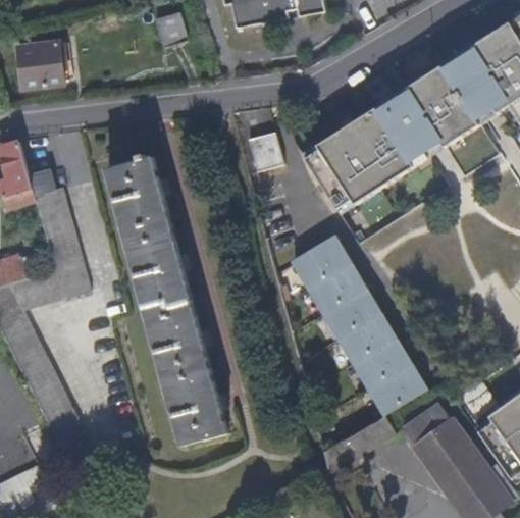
[(157,8),(170,2),(169,0),(159,0),(153,3),(157,8)]
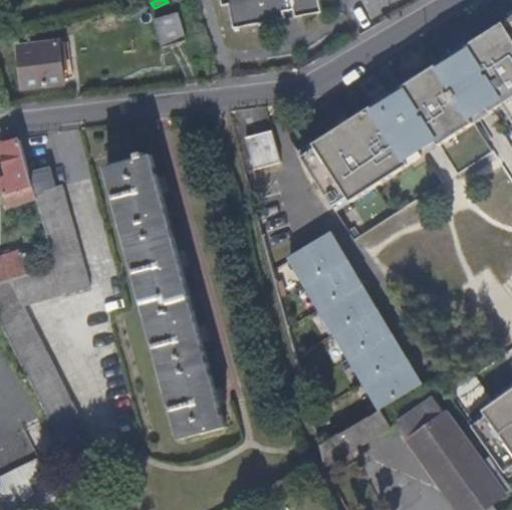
[(224,0),(230,25),(319,9),(318,0),(224,0)]
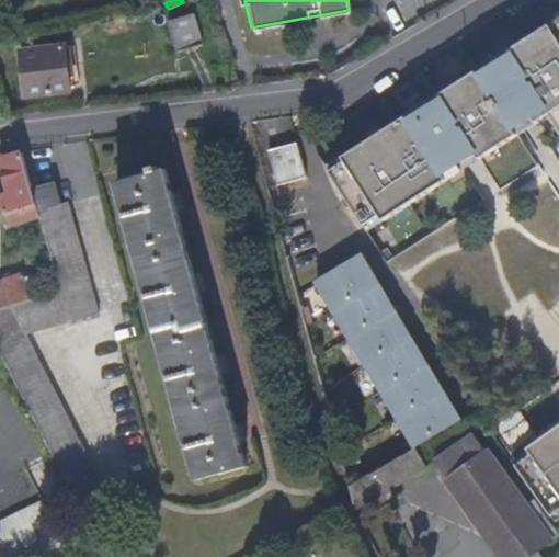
[(174,45),(204,40),(200,11),(170,15),(174,45)]
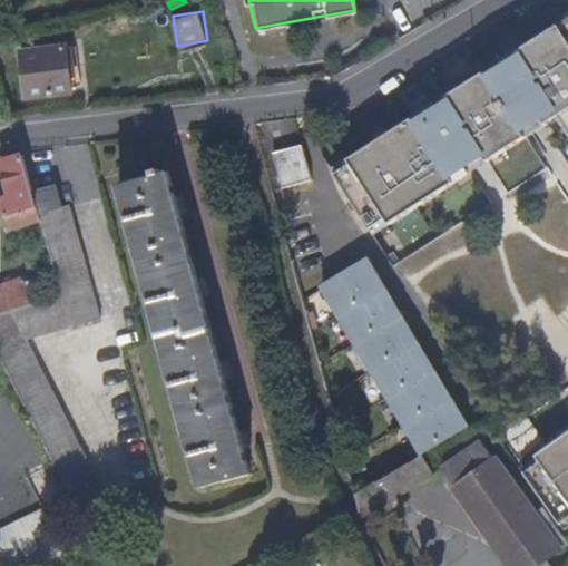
[(567,22),(559,27),(556,22),(443,95),(447,100),(438,106),(472,159),(481,154),(485,160),(522,135),(520,129),(538,118),(541,123),(556,115),(567,133),(567,22)]
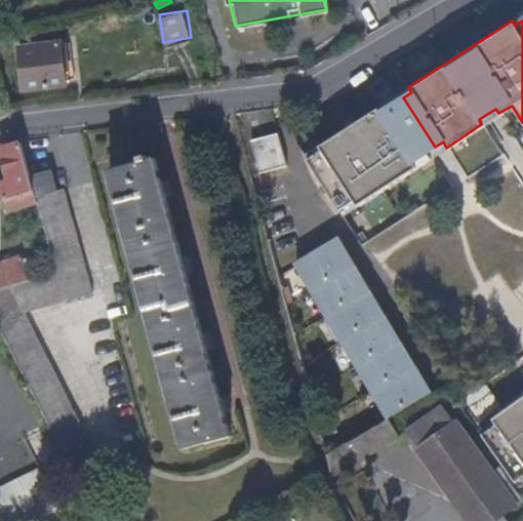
[(64,81),(58,40),(17,45),(24,87),(64,81)]
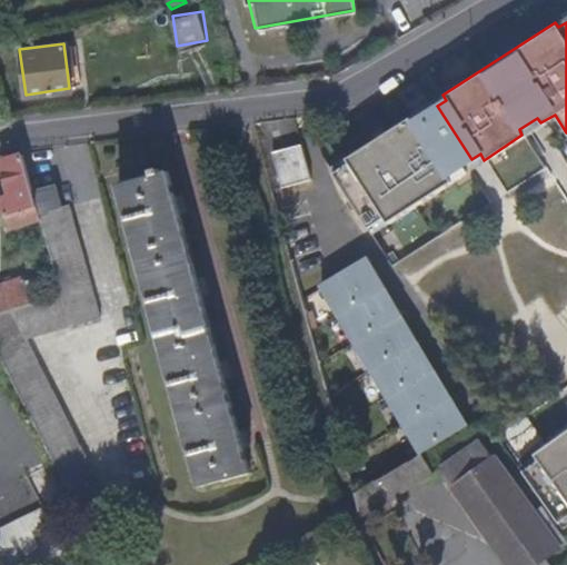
[(447,176),(471,159),(437,106),(414,121),(410,115),(345,157),(348,162),(331,174),(365,227),(381,217),(386,222),(450,180),(447,176)]
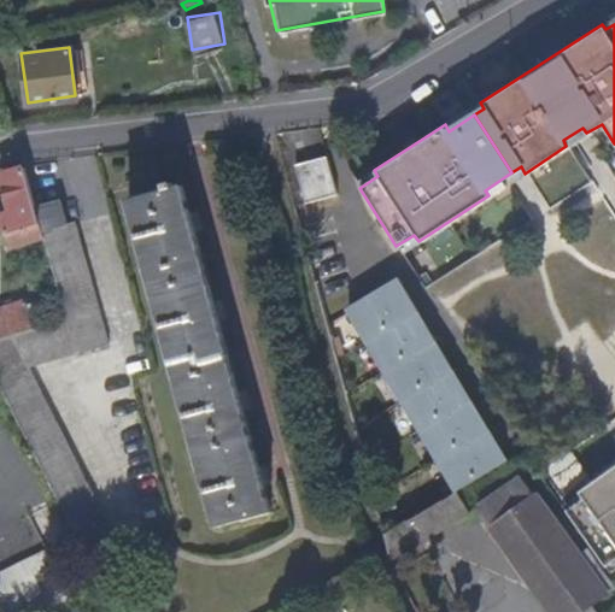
[(337,190),(326,153),(294,162),(304,199),(337,190)]
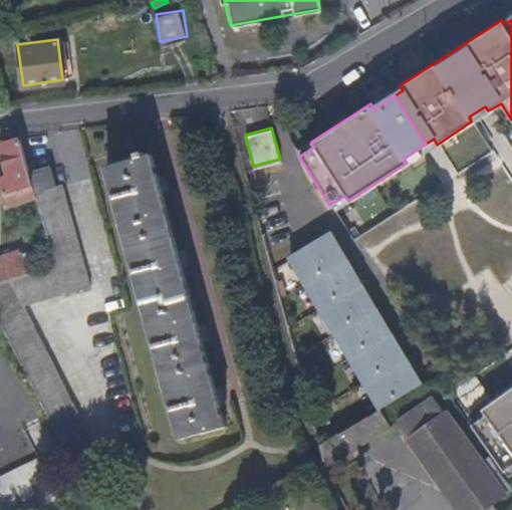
[(32,190),(27,171),(18,137),(0,143),(0,147),(9,179),(0,182),(0,186),(5,204),(34,196),(32,190)]
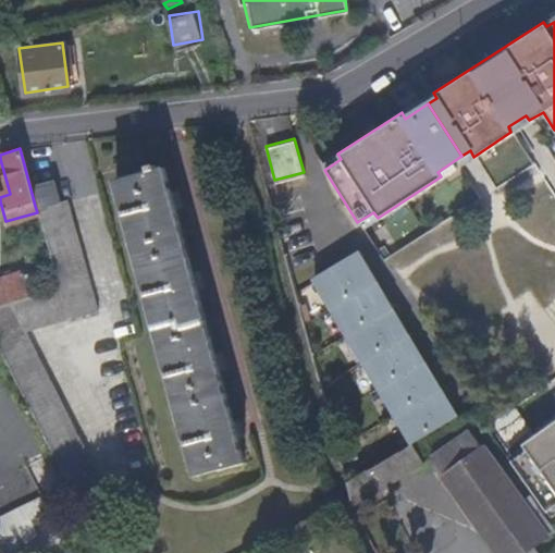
[(200,309),(163,164),(113,177),(124,217),(143,285),(163,365),(192,471),(239,458),(220,383),(200,309)]
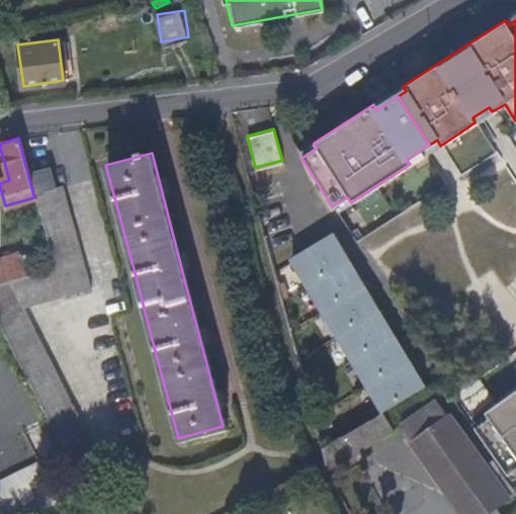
[(55,185),(50,166),(27,172),(32,191),(55,185)]
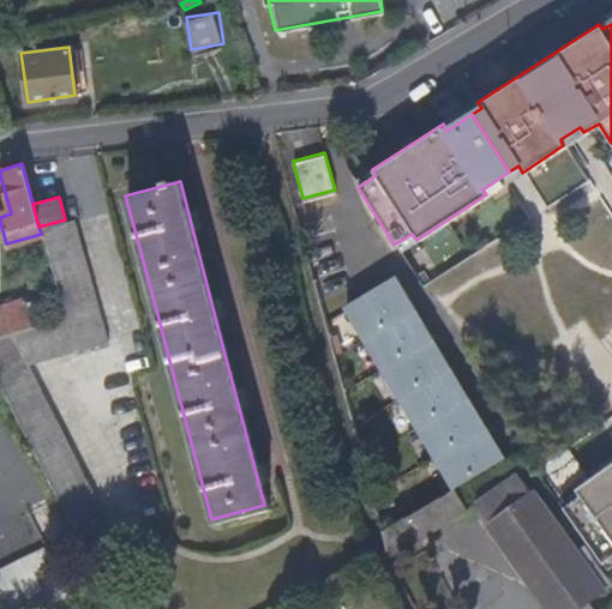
[(57,423),(27,362),(106,337),(88,272),(72,218),(65,219),(39,227),(41,234),(49,266),(64,317),(31,326),(0,335),(0,385),(7,401),(83,549),(113,532),(57,423)]
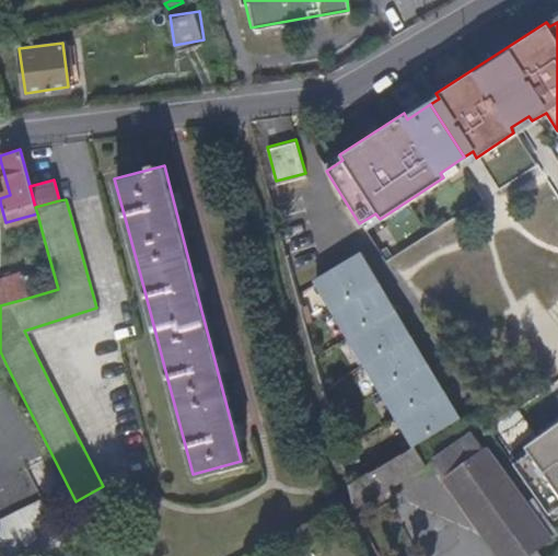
[(426,365),(359,253),(312,281),(321,294),(352,347),(376,387),(410,443),(414,442),(426,435),(456,415),(426,365)]
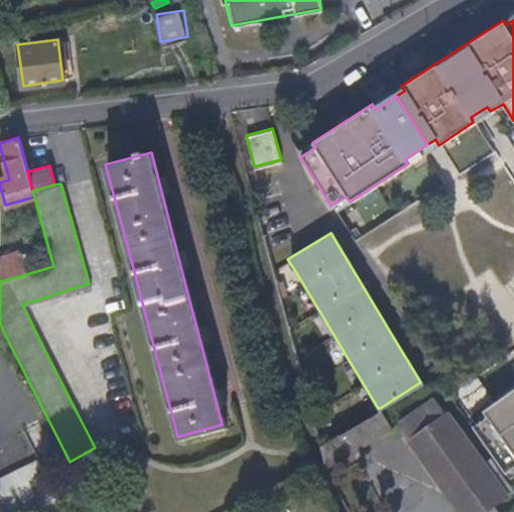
[(0,281),(26,274),(19,250),(0,255),(0,281)]
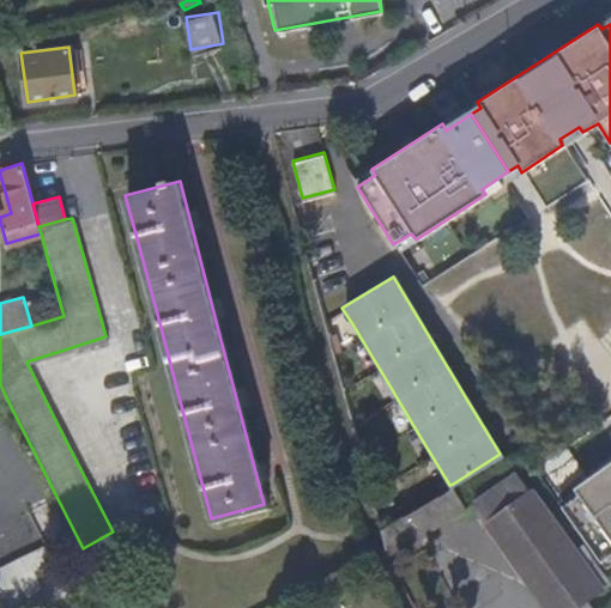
[(610,458),(570,487),(575,493),(557,505),(580,539),(597,561),(610,551),(610,458)]
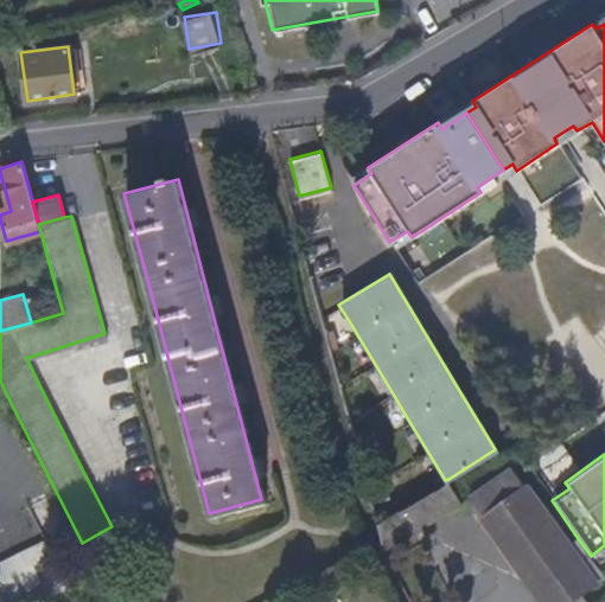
[(591,556),(574,533),(564,540),(526,485),(523,485),(521,484),(509,467),(465,495),(478,512),(479,516),(479,518),(540,601),(584,601),(585,601),(579,593),(604,574),(591,556)]
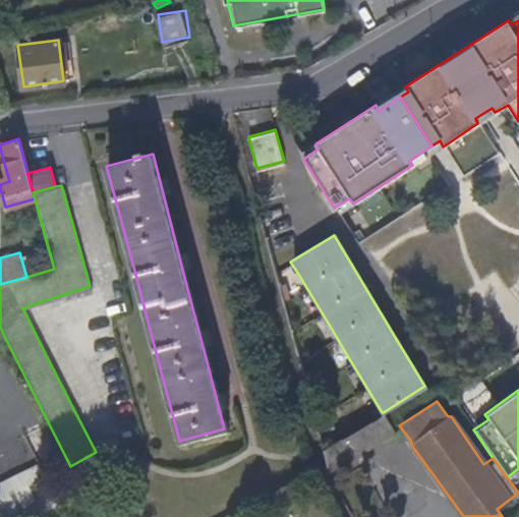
[(326,469),(394,428),(385,411),(382,412),(322,448),(326,469)]
